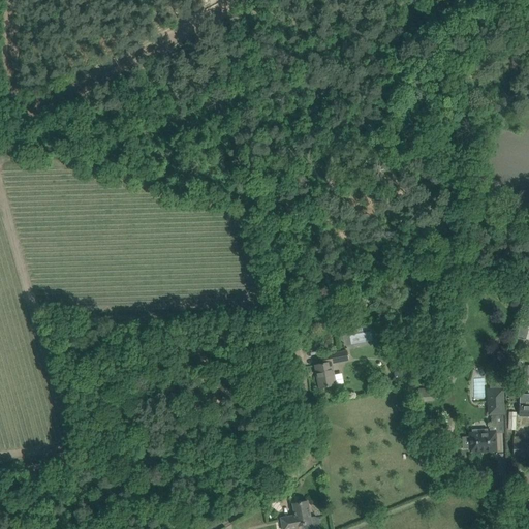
[(321,364),(315,365),(320,389),(330,386),(336,385),(334,375),(334,373),(332,364),(348,360),(347,351),(320,356),(321,364)]
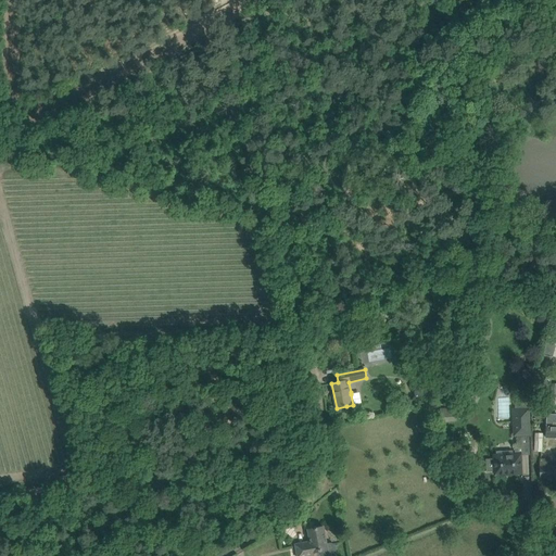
[(441,409),(442,422),(450,421),(449,408),(441,409)]
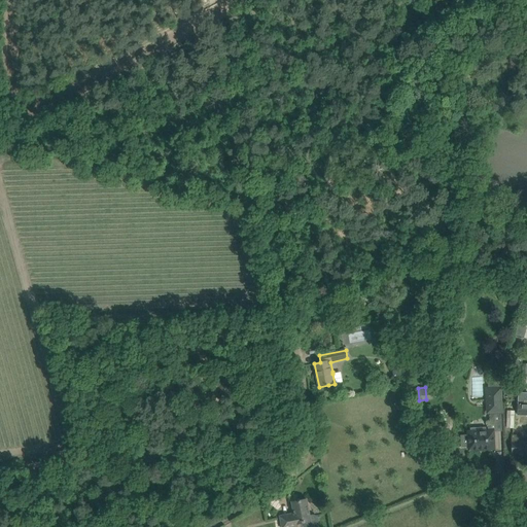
[(500,388),(487,388),(487,413),(500,413),(500,388)]
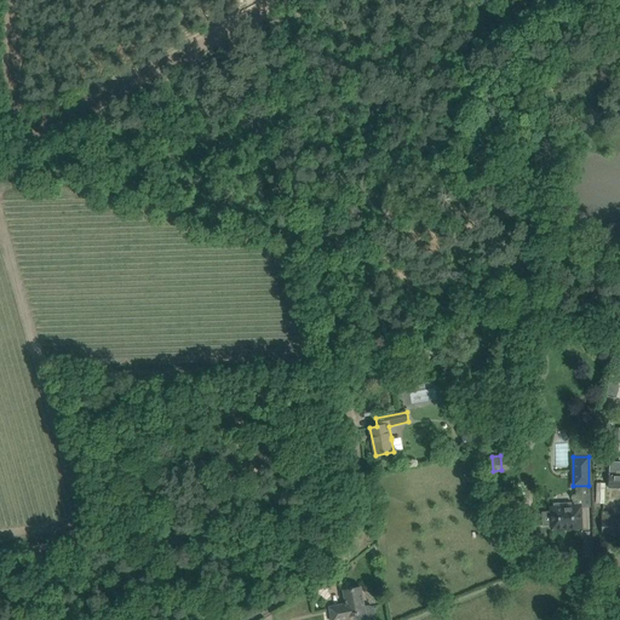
[(609,489),(619,488),(619,469),(609,469),(609,489)]
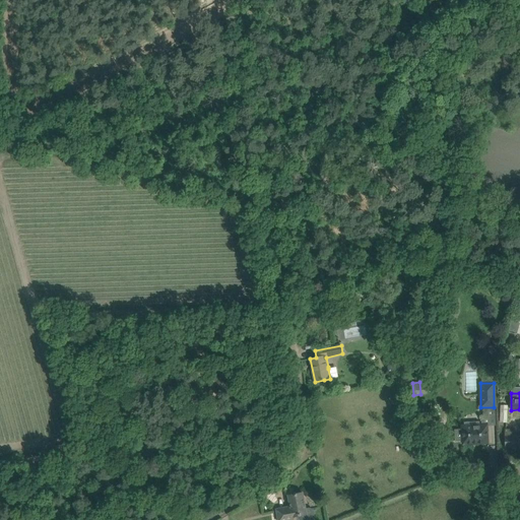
[(455,430),(455,441),(462,441),(463,444),(488,443),(486,425),(462,426),(462,430),(455,430)]
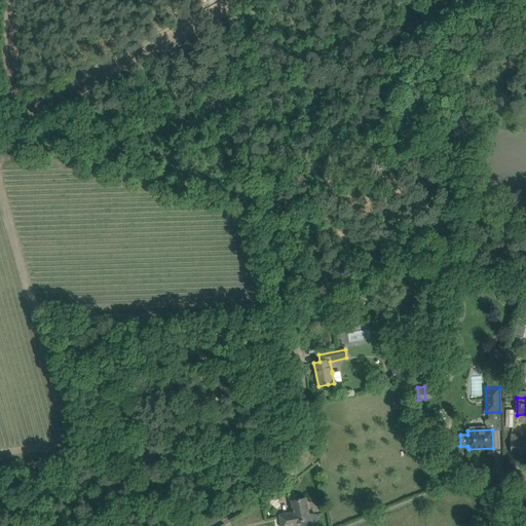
[(525,434),(521,435),(511,435),(511,442),(511,452),(525,451),(525,434)]
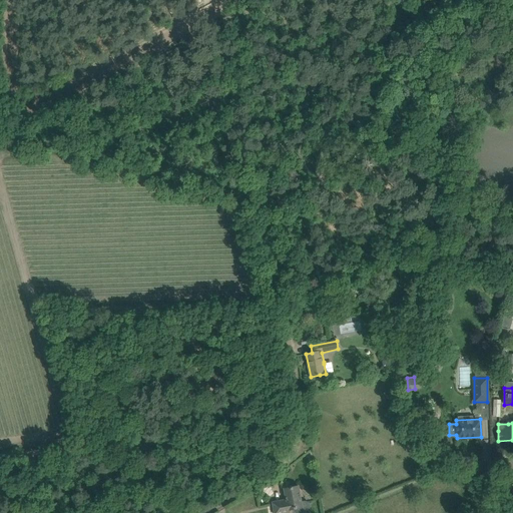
[(289,509),(294,509),(294,511),(295,512),(307,512),(308,512),(308,511),(309,511),(310,509),(311,508),(311,506),(310,504),(308,502),(307,501),(305,501),(302,501),(299,486),(285,489),(286,498),(273,500),(275,512),(286,512),(290,512),(289,509)]
